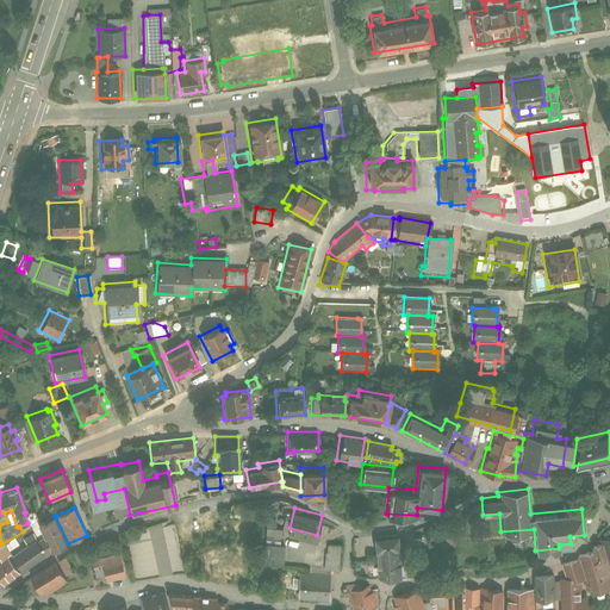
[(67,545),(54,516),(37,523),(43,536),(50,552),(67,545)]
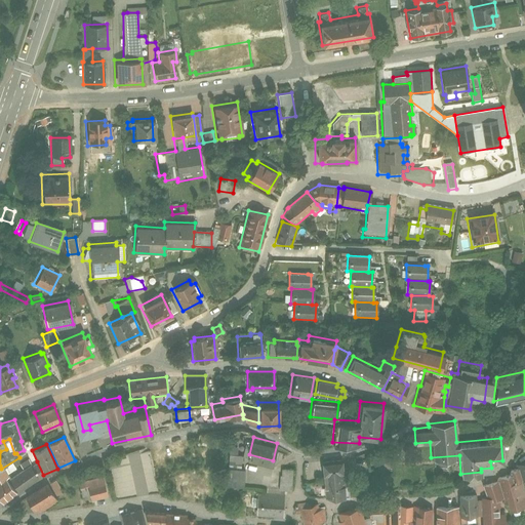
[(240,450),(227,449),(225,480),(242,481),(243,463),(239,463),(240,450)]
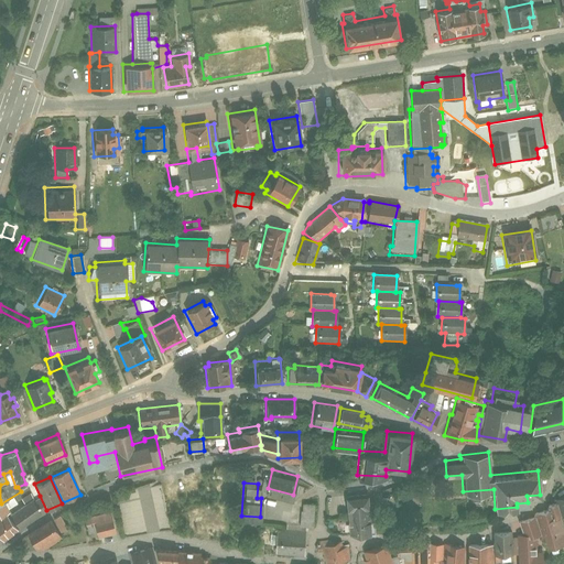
[(368,531),(368,509),(366,490),(344,492),(345,510),(347,510),(347,531),(368,531)]
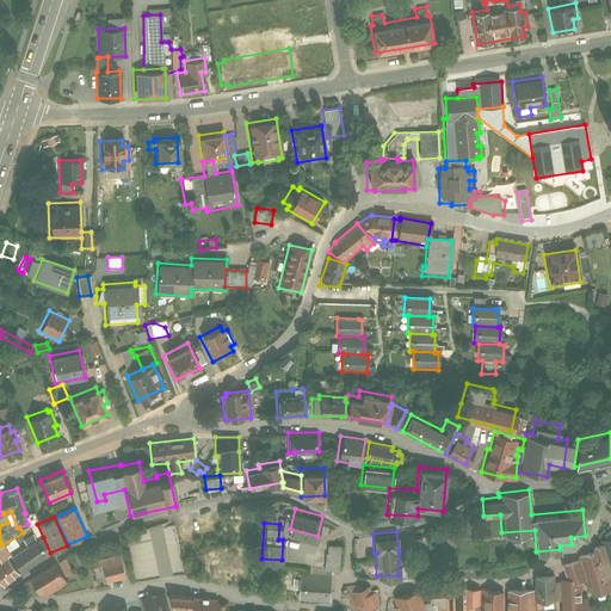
[(610,534),(598,538),(599,542),(602,541),(606,555),(610,553),(610,534)]
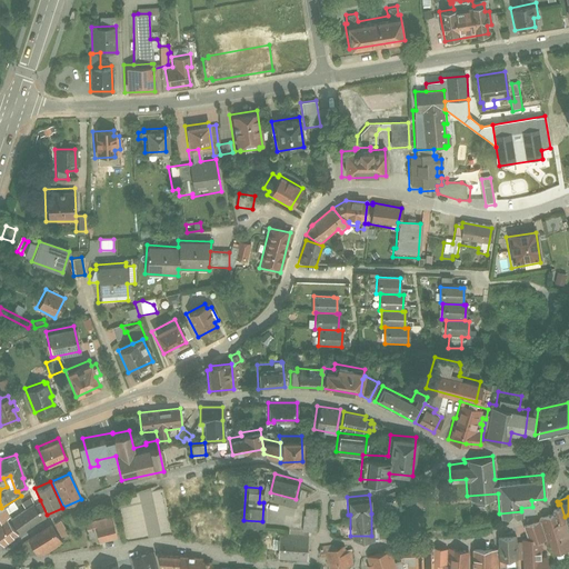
[(21,532),(47,515),(40,500),(33,505),(29,498),(20,503),(22,507),(10,516),(21,532)]
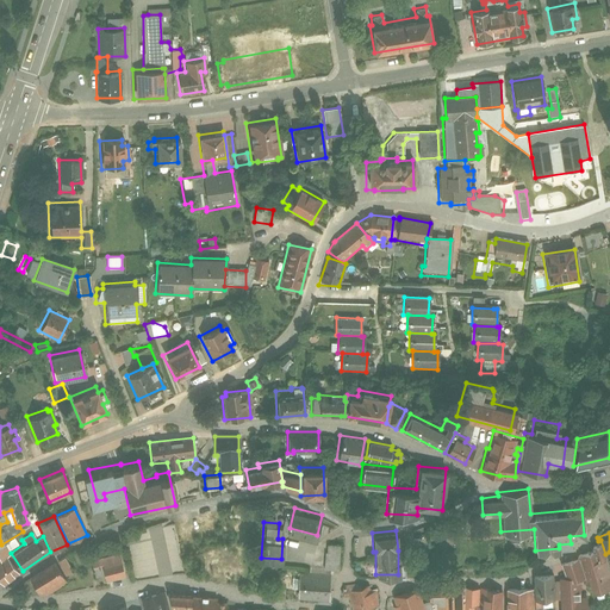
[(143,568),(136,547),(149,543),(145,534),(123,541),(131,571),(143,568)]
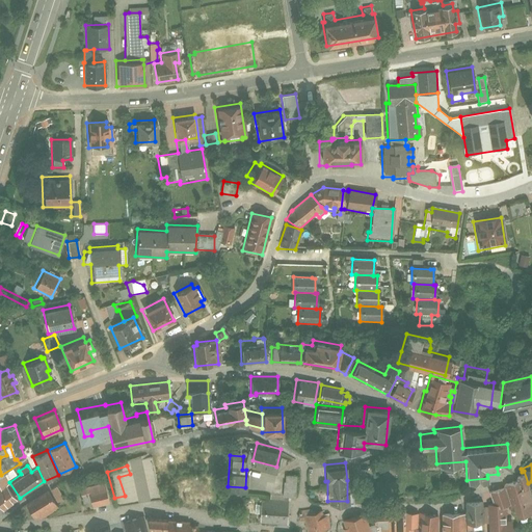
[(276,487),(290,488),(292,469),(278,467),(276,487)]
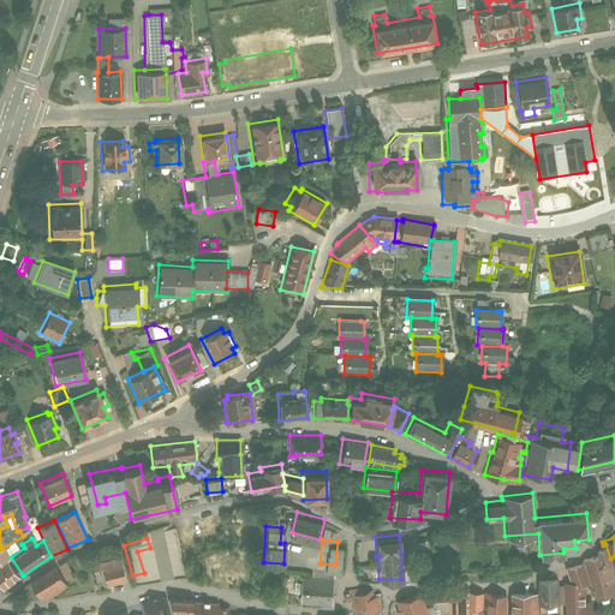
[(596,553),(580,557),(580,560),(587,579),(589,583),(591,581),(596,595),(614,587),(614,583),(613,575),(614,574),(609,559),(610,559),(605,544),(603,545),(595,548),(596,553)]
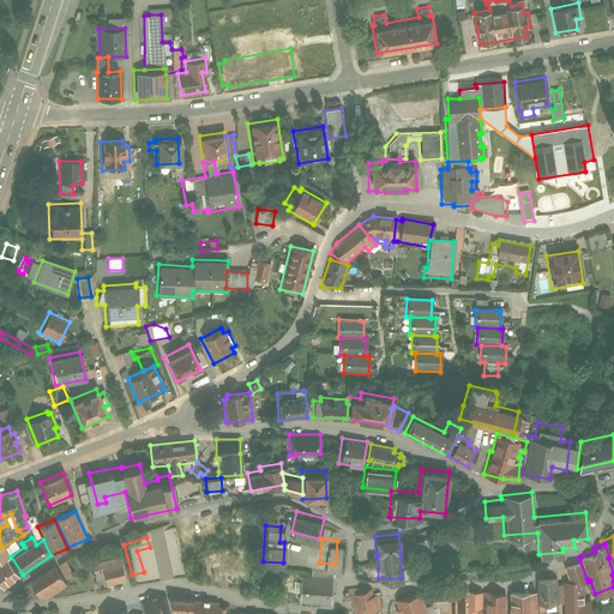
[(120,553),(89,559),(91,571),(101,569),(103,582),(125,577),(120,553)]
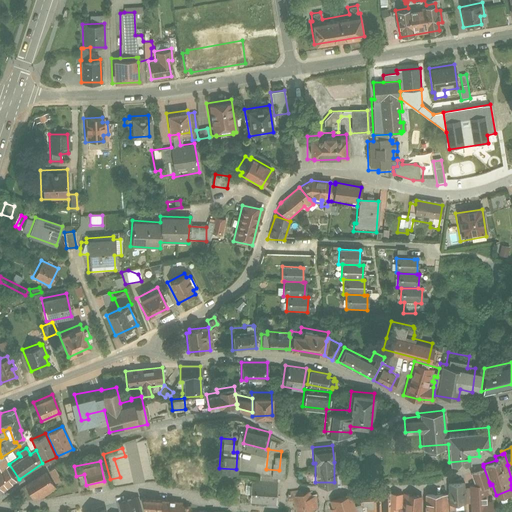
[(3,466),(0,468),(0,487),(0,488),(12,479),(3,466)]
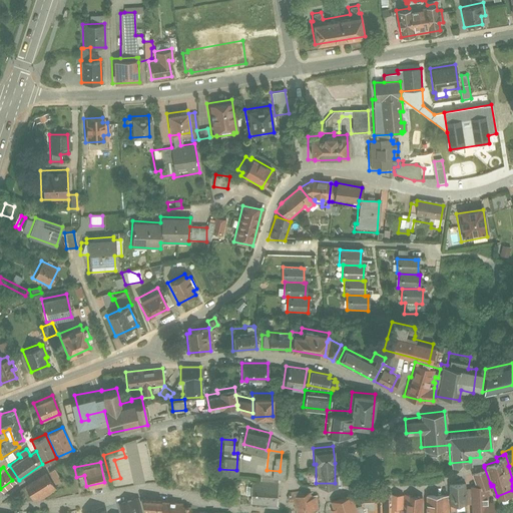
[(484,467),(471,472),(475,482),(478,482),(478,484),(487,484),(490,483),(484,467)]
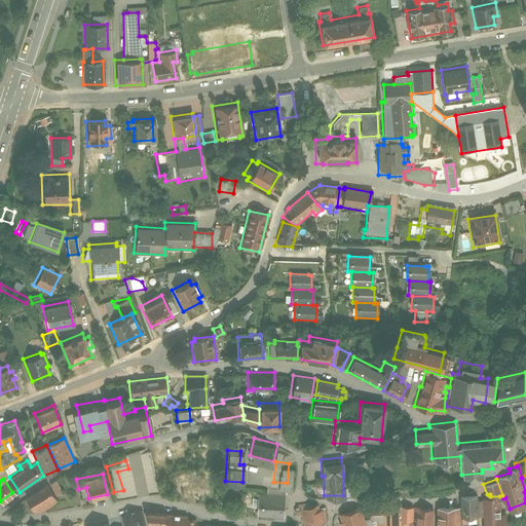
[(46,482),(24,496),(35,515),(59,500),(55,495),(62,492),(53,480),(48,484),(46,482)]
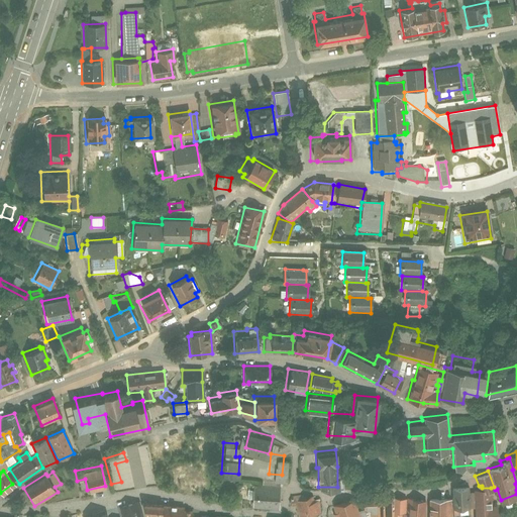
[(251,500),(278,501),(278,482),(252,481),(251,500)]
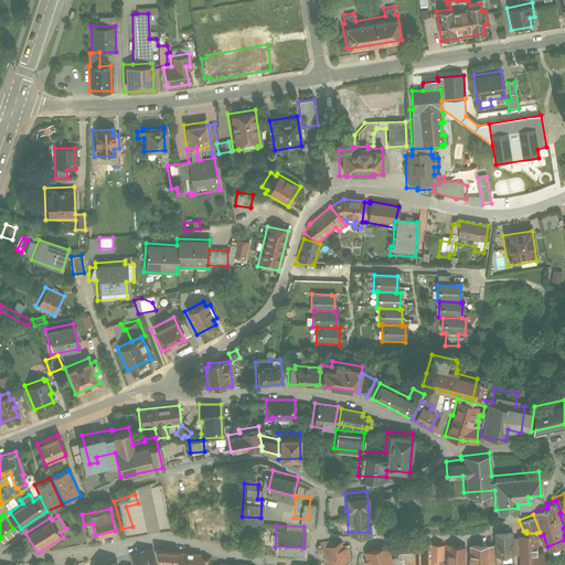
[(511,531),(491,531),(492,542),(492,553),(512,552),(511,531)]
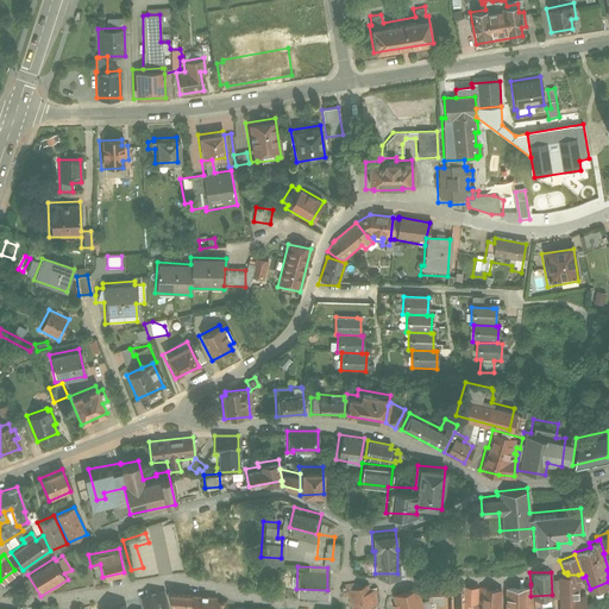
[(564,572),(557,572),(558,608),(557,608),(583,608),(583,589),(578,589),(578,575),(567,575),(567,572),(564,572)]
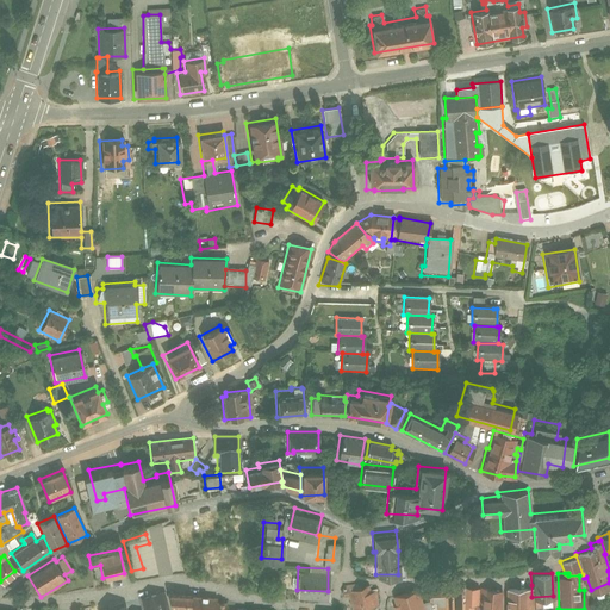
[(367,582),(355,585),(355,580),(344,582),(344,587),(350,608),(377,601),(372,583),(368,584),(367,582)]
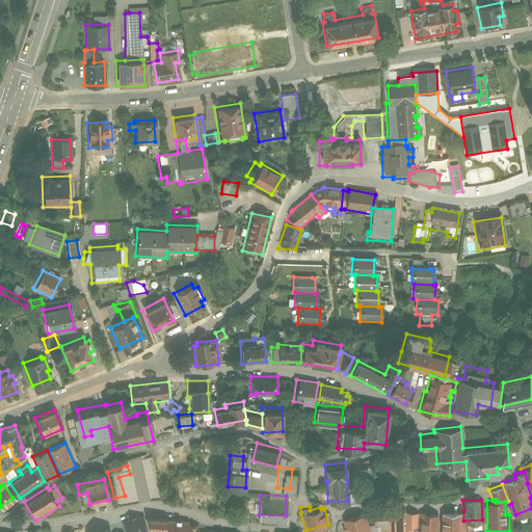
[(416,525),(417,509),(371,510),(371,519),(384,519),(384,527),(389,527),(388,531),(400,531),(401,527),(403,527),(403,529),(411,529),(411,525),(416,525)]
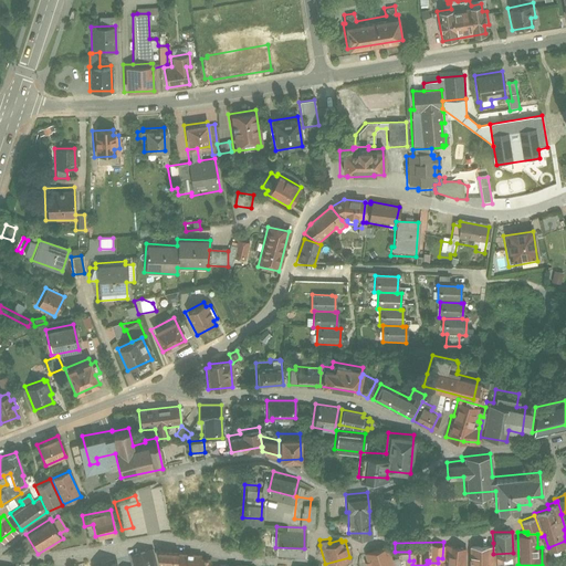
[(437,565),(463,565),(464,543),(443,542),(442,558),(438,558),(438,563),(437,565)]
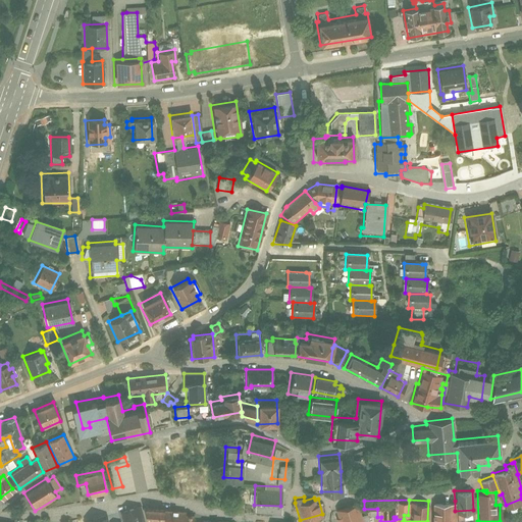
[(357,501),(333,507),(336,521),(356,521),(368,519),(365,509),(360,510),(357,501)]
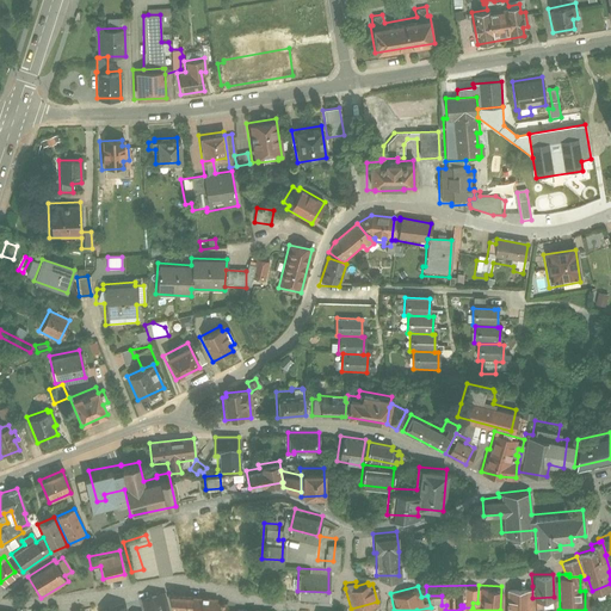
[(532,586),(505,587),(505,610),(532,610),(532,598),(532,586)]
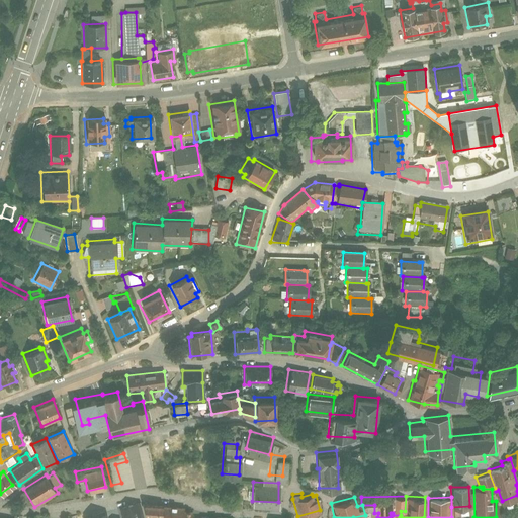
[(143,510),(145,517),(154,517),(153,510),(160,511),(161,500),(161,499),(142,498),(143,510)]
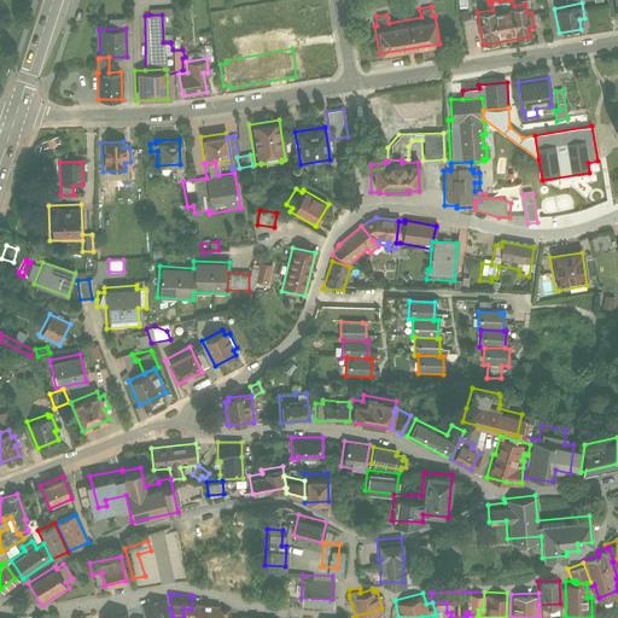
[(170,617),(165,595),(139,601),(141,613),(141,617),(170,617)]
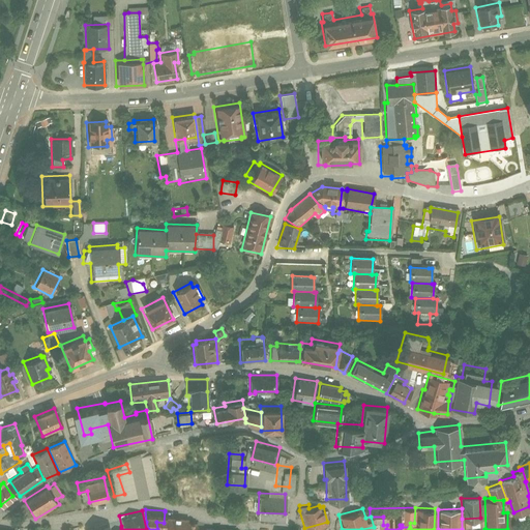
[(187,513),(165,511),(164,523),(164,529),(173,529),(185,529),(186,529),(195,529),(195,518),(186,517),(187,513)]
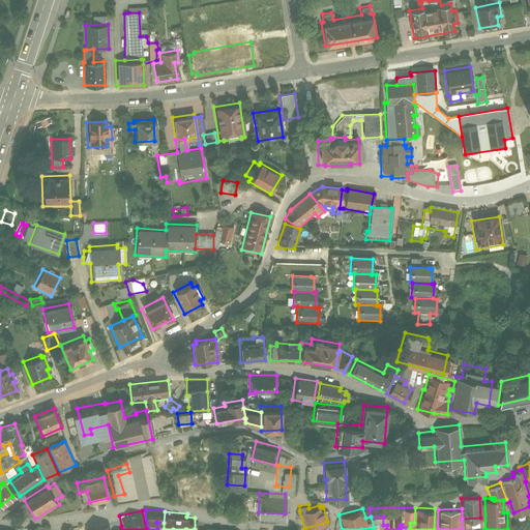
[(113,528),(110,517),(89,522),(91,529),(121,529),(121,526),(113,528)]
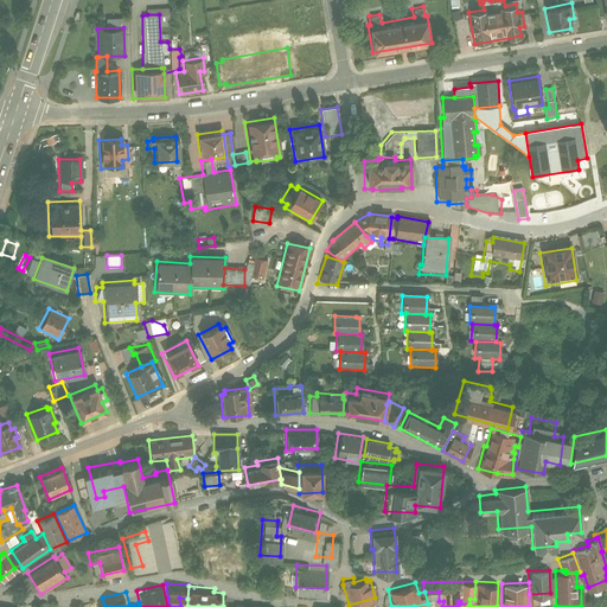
[(234,599),(234,601),(224,601),(224,606),(269,606),(270,600),(253,599),(253,598),(244,596),(244,599),(234,599)]
